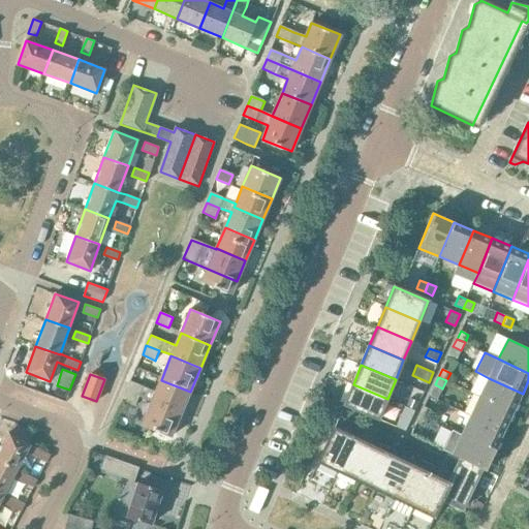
[(480,397),(514,412),(523,394),(489,378),(480,397)]
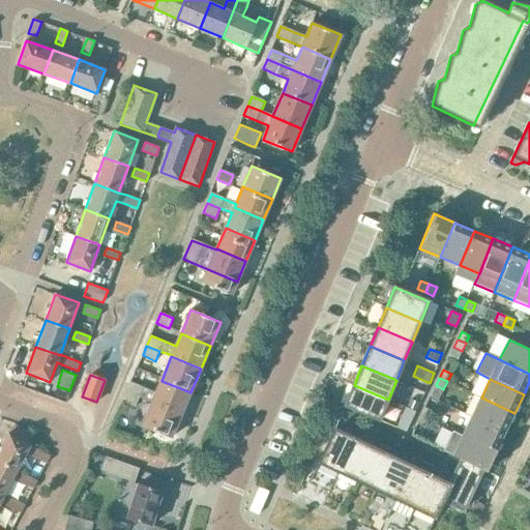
[(190,392),(162,381),(156,392),(144,388),(131,382),(126,392),(140,398),(140,396),(152,403),(151,403),(181,415),(190,392)]
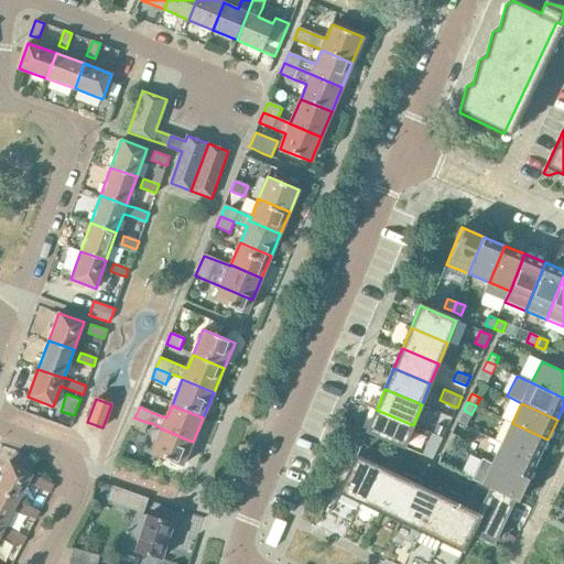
[(403,447),(413,425),(377,410),(367,432),(403,447)]
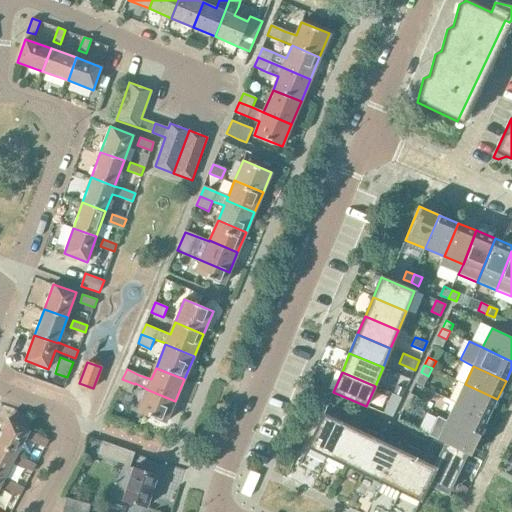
[(131,393),(135,384),(122,379),(119,388),(131,393)]
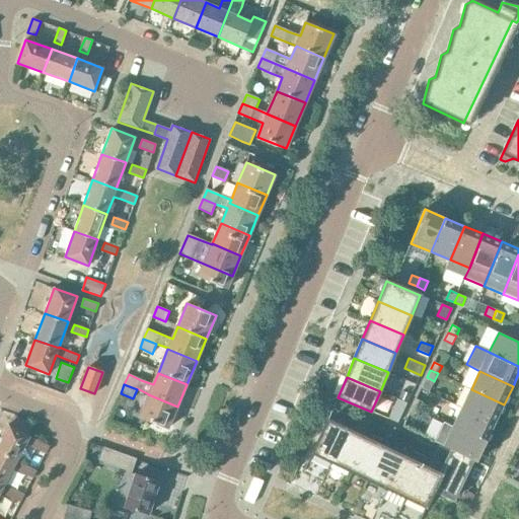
[(471,389),(462,408),(495,424),(504,404),(471,389)]
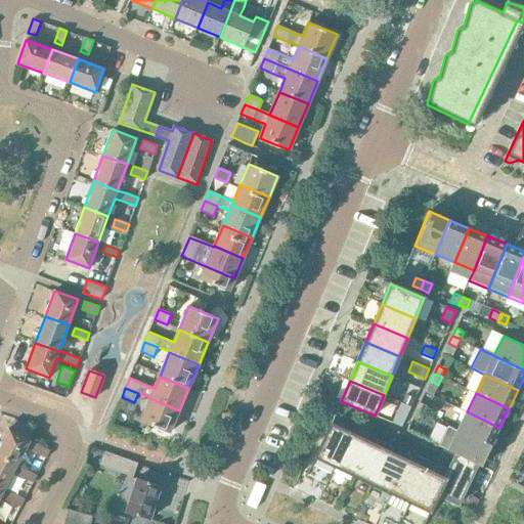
[(169,433),(179,410),(149,398),(140,422),(169,433)]
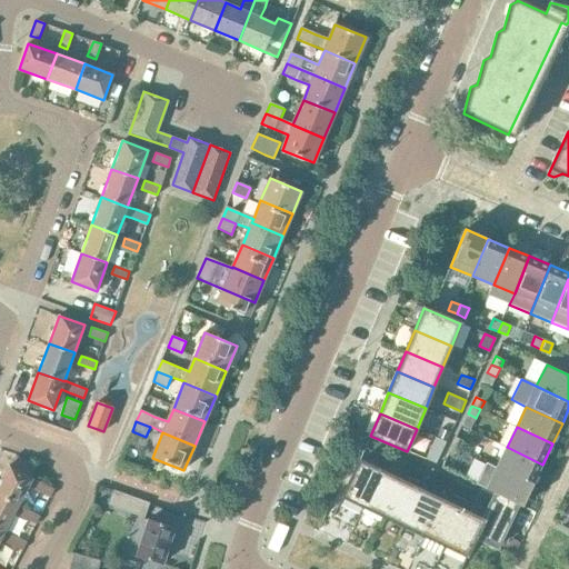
[(436,437),(426,458),(436,463),(446,441),(436,437)]
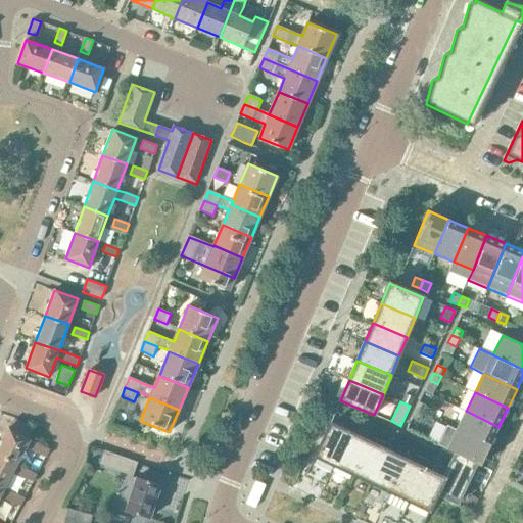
[(419,402),(416,410),(424,414),(427,406),(419,402)]
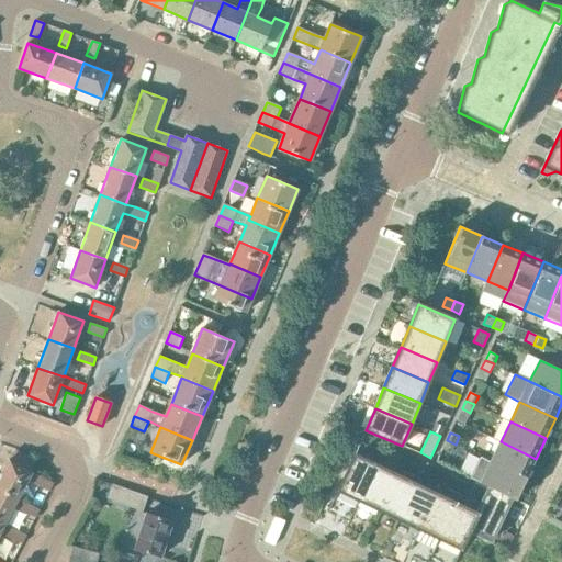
[(456,445),(447,440),(442,449),(451,453),(456,445)]
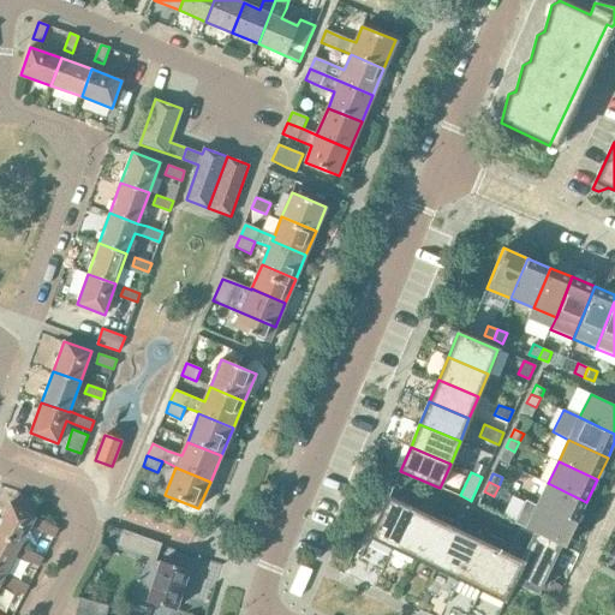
[(537,506),(577,524),(586,502),(548,483),(537,506)]
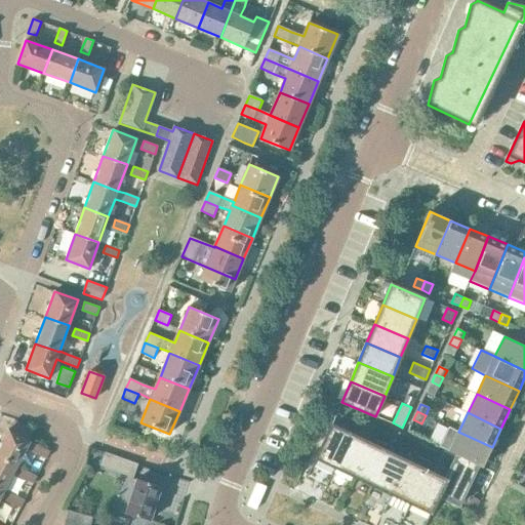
[(8,430),(0,445),(0,456),(17,466),(27,448),(46,459),(50,452),(29,441),(34,431),(15,420),(10,431),(8,430)]
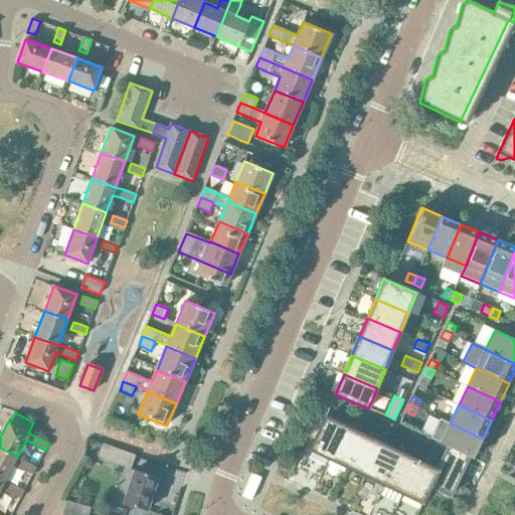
[(329,459),(345,426),(325,416),(310,450),(329,459)]
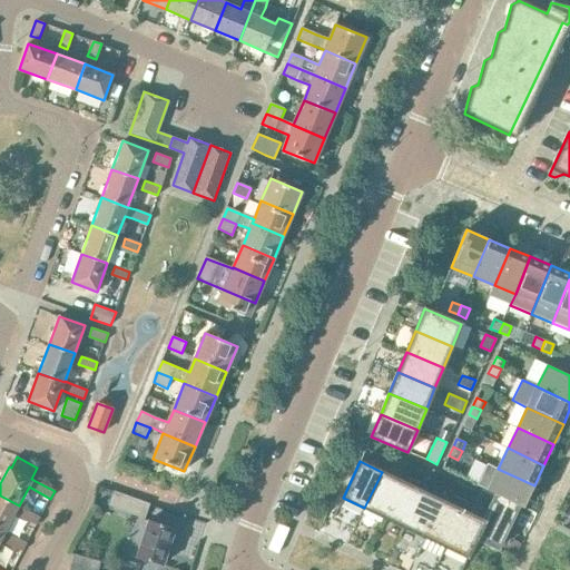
[(488,490),(497,494),(497,493),(520,504),(519,505),(523,508),(534,485),(498,469),(488,490)]
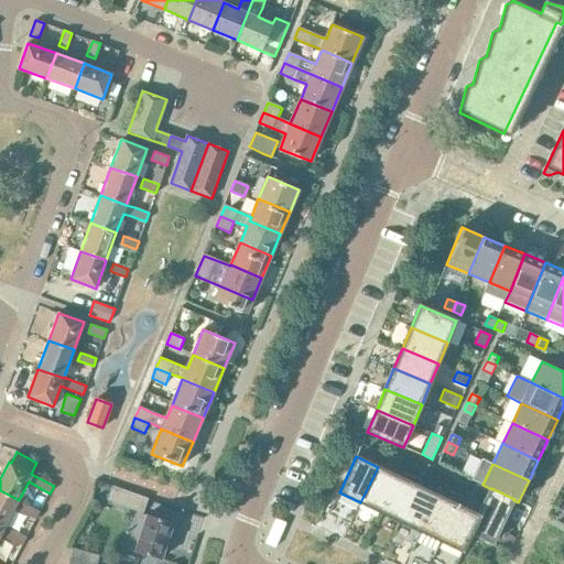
[(360,502),(381,512),(398,476),(378,467),(360,502)]
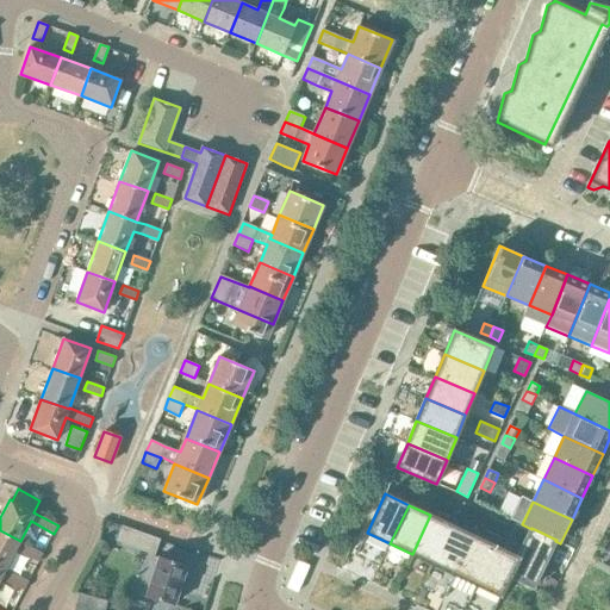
[(434,565),(453,526),(430,515),(412,554),(434,565)]
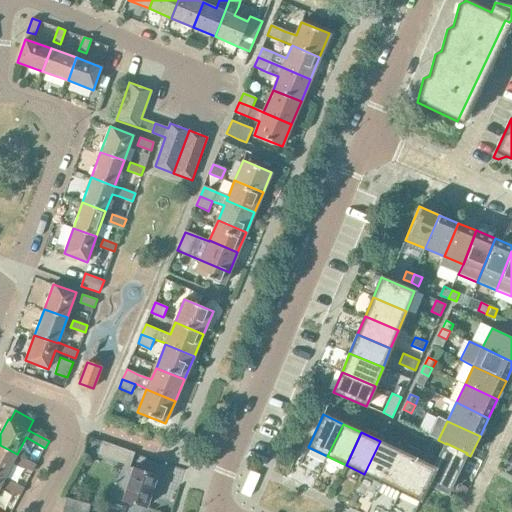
[(412,434),(407,444),(420,450),(424,440),(412,434)]
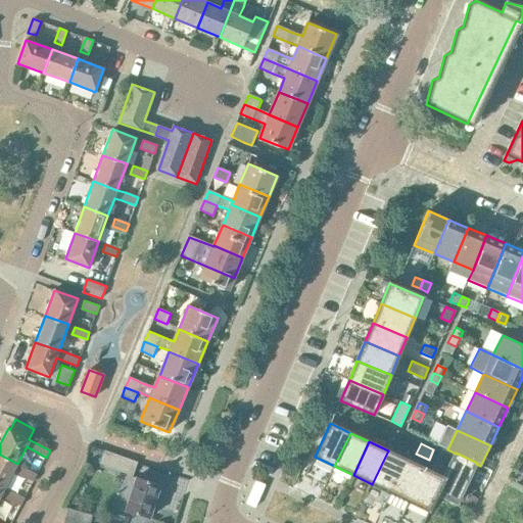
[(138,462),(106,450),(100,464),(133,475),(138,462)]
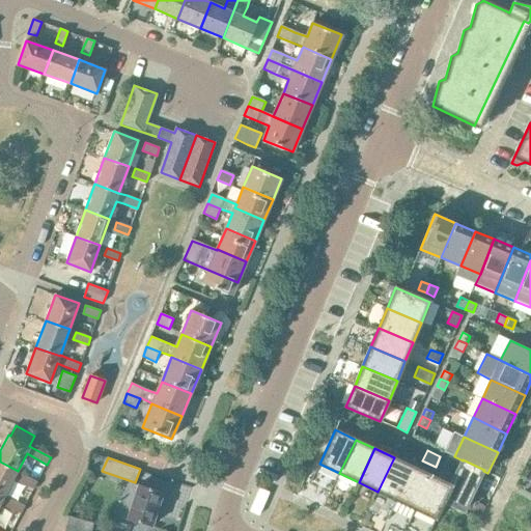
[(397,501),(413,467),(394,457),(378,492),(397,501)]
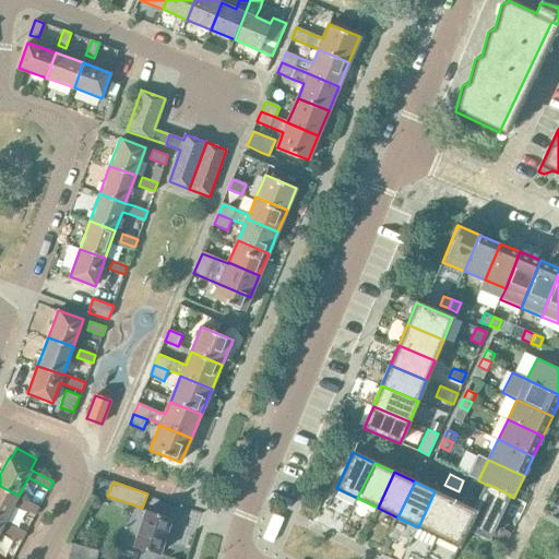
[(467,527),(468,528),(489,538),(509,496),(510,495),(487,484),(487,485),(474,510),(475,511),(467,527)]
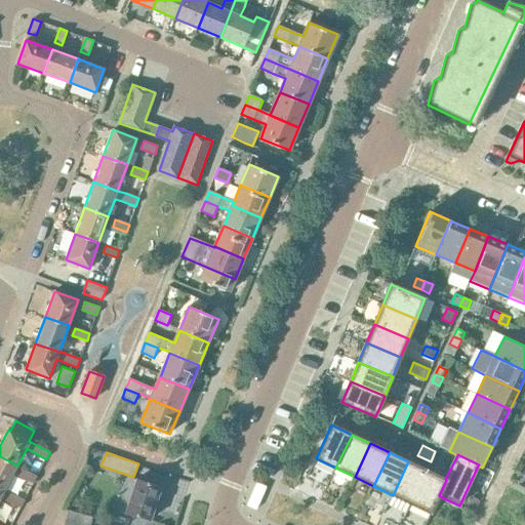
[(0,456),(0,487),(4,490),(13,474),(34,484),(38,477),(17,466),(0,456)]
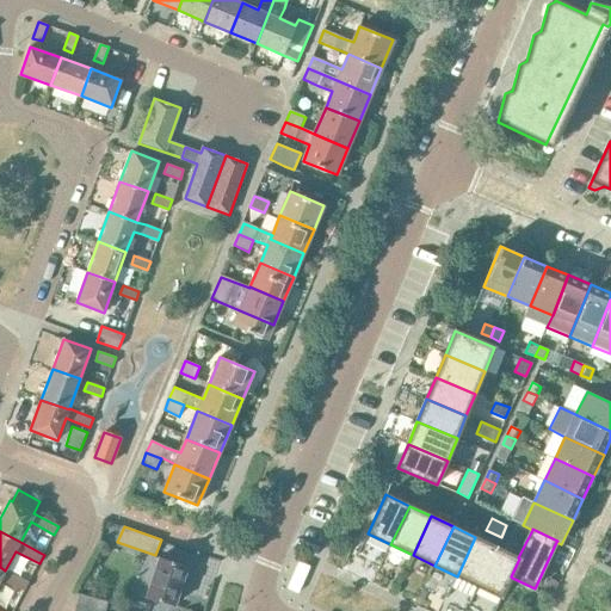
[(475,537),(457,576),(479,586),(498,548),(475,537)]
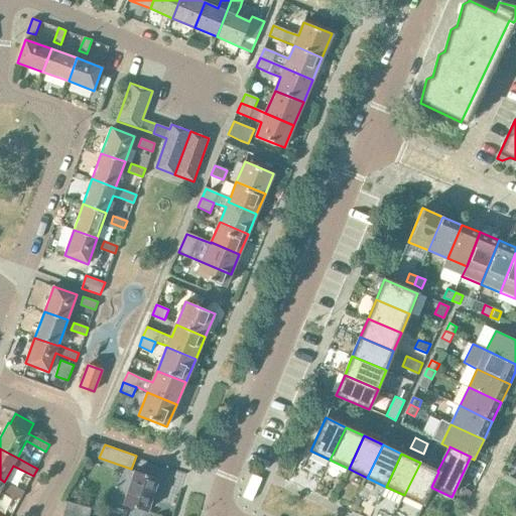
[(424,505),(432,488),(431,487),(438,472),(437,471),(420,463),(404,495),(424,505)]
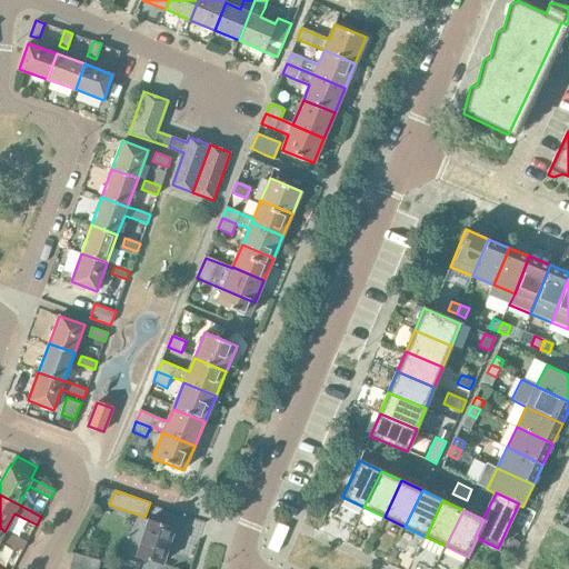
[(170,551),(168,550),(175,528),(149,519),(138,556),(163,563),(165,560),(167,560),(170,551)]
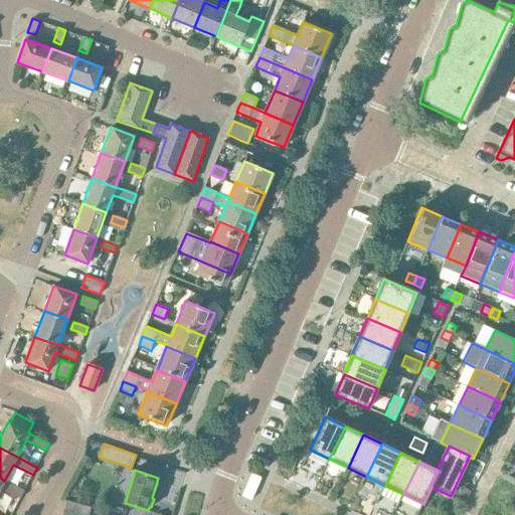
[(0,478),(0,489),(0,488),(21,499),(24,492),(4,481),(0,478)]
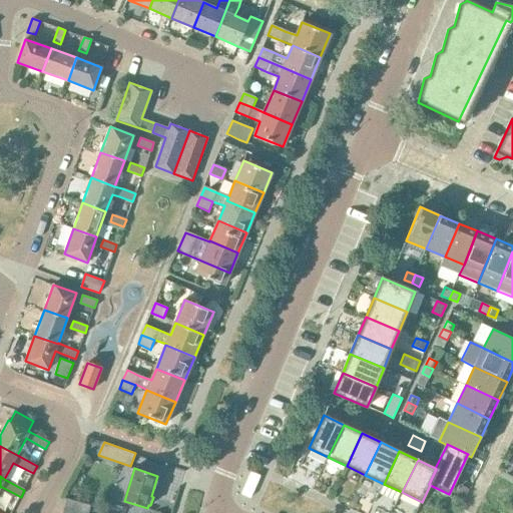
[(462,486),(457,496),(464,499),(468,489),(462,486)]
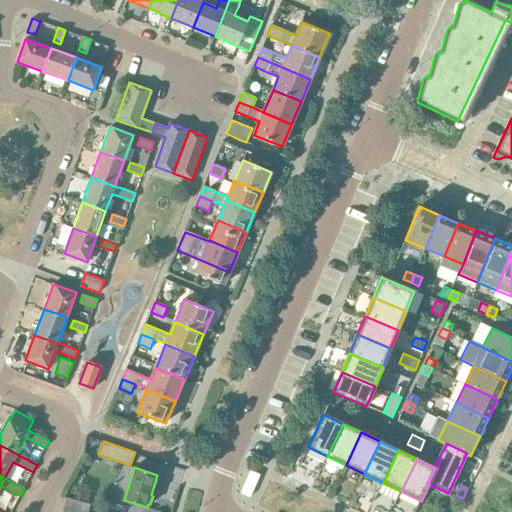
[(65,509),(73,511),(88,511),(90,504),(68,498),(65,509)]
